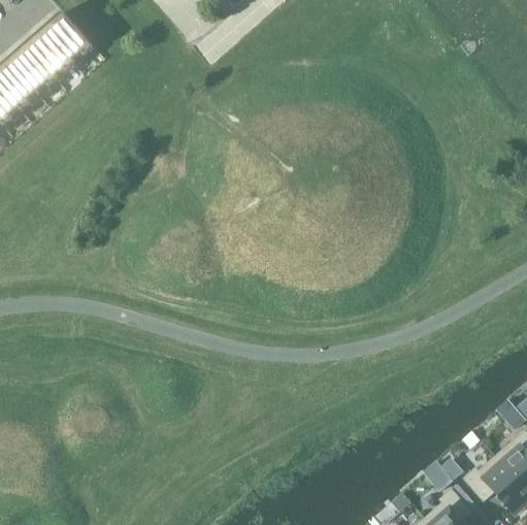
[(61,12),(42,28),(73,63),(92,47),(61,12)]
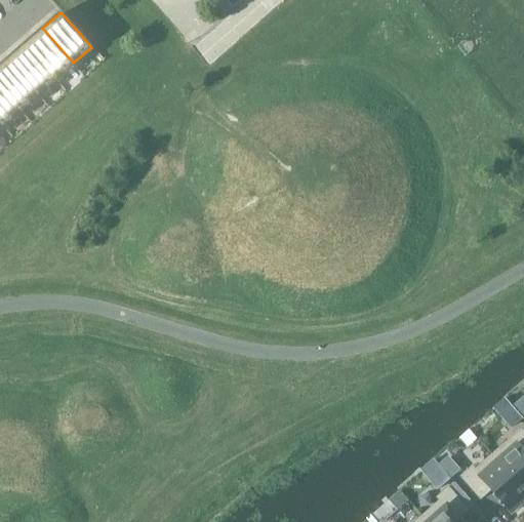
[(42,28),(25,43),(55,78),(73,63),(42,28)]
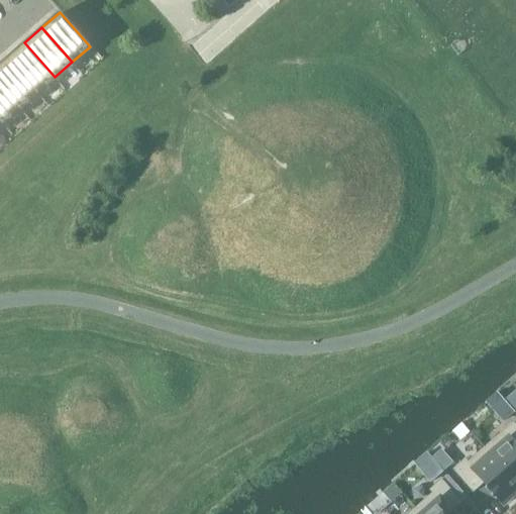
[(24,42),(7,58),(37,92),(55,77),(24,42)]
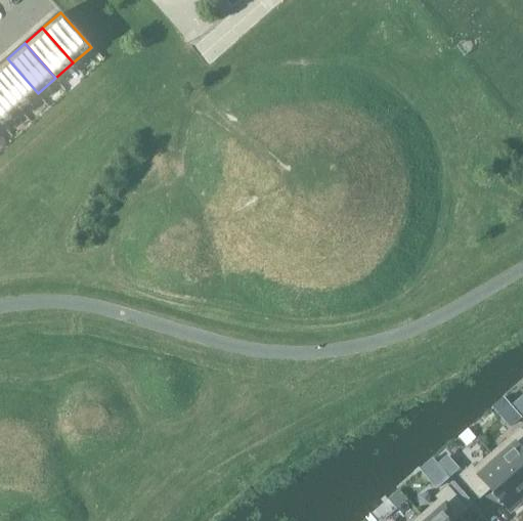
[(7,58),(0,63),(0,85),(20,109),(38,93),(7,58)]
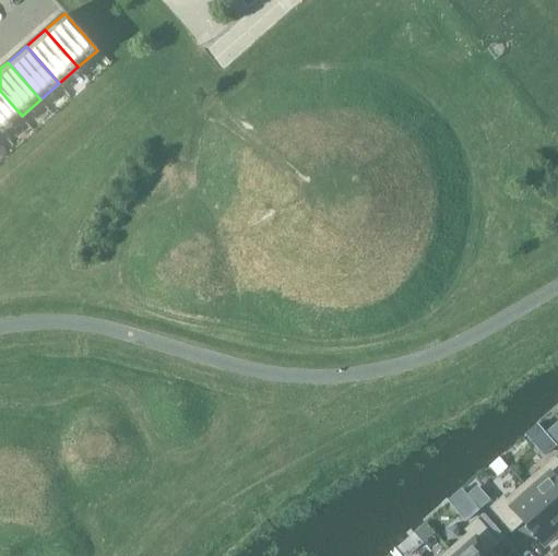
[(0,129),(2,132),(22,116),(0,91),(0,129)]
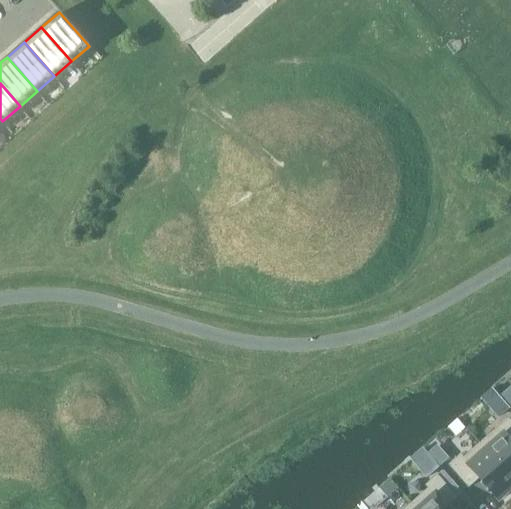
[(510,420),(507,417),(479,442),(510,477),(510,420)]
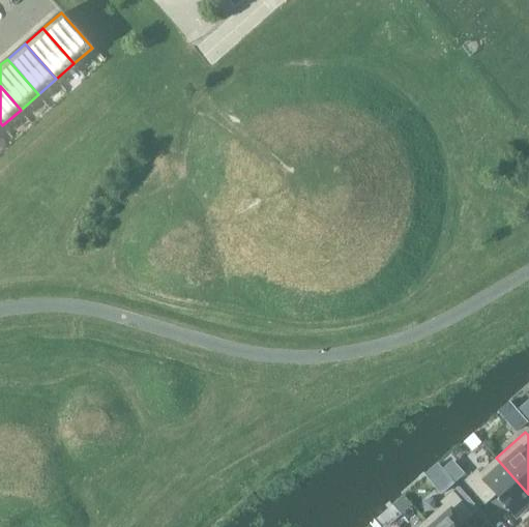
[(476,469),(464,479),(483,502),(485,502),(494,494),(495,493),(497,496),(497,497),(497,498),(498,497),(503,503),(503,504),(503,505),(504,504),(515,516),(522,509),(522,510),(523,509),(523,508),(526,506),(528,505),(527,505),(528,502),(528,494),(496,458),(478,472),(476,469)]
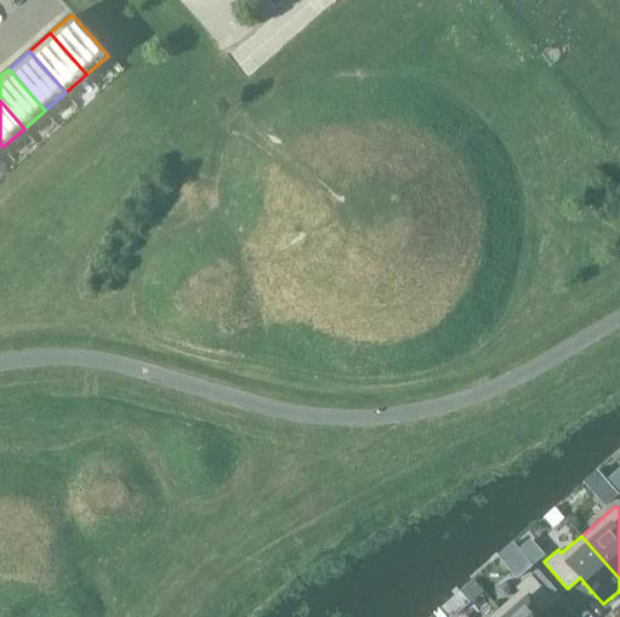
[(528,538),(518,547),(530,561),(541,553),(528,538)]
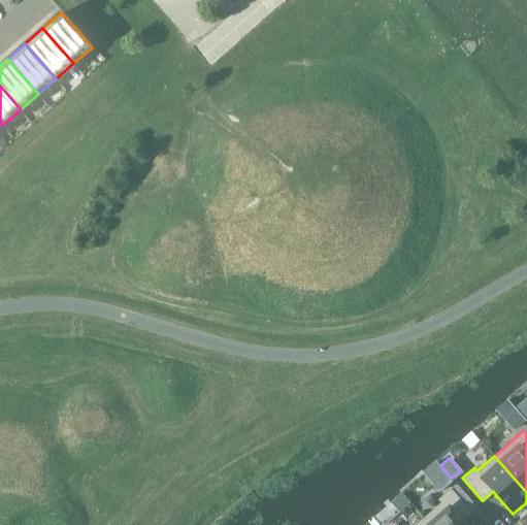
[(441,502),(424,518),(430,524),(464,524),(463,524),(459,521),(460,520),(460,521),(469,513),(469,512),(470,512),(474,506),(455,485),(450,489),(438,499),(441,502)]
